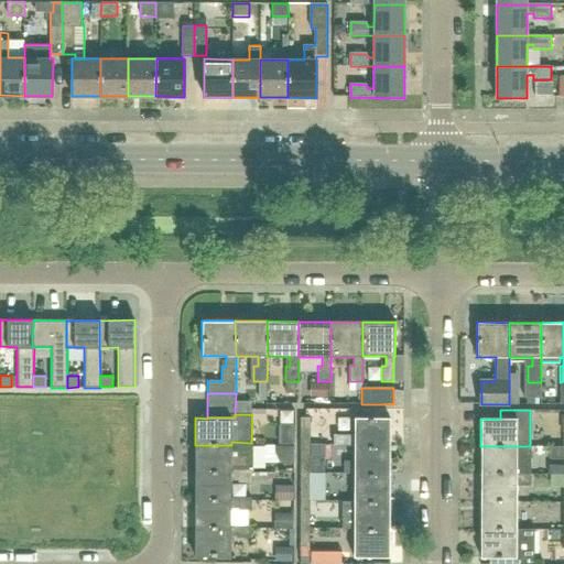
[(310,418),(300,418),(300,445),(310,445),(310,443),(310,418)]
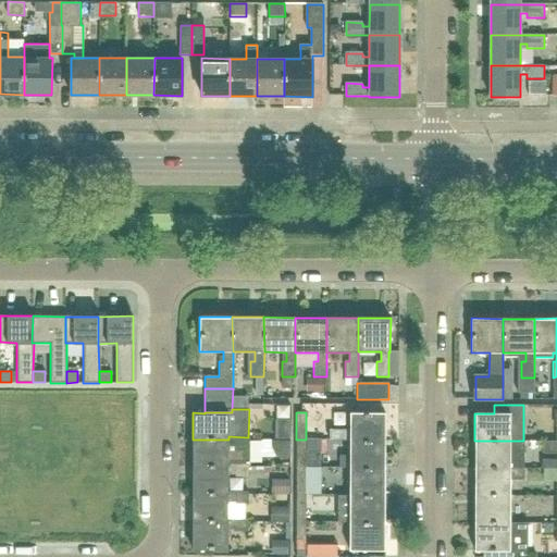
[(329,440),(349,440),(385,440),(385,412),(349,412),(349,428),(329,428),(329,440)]
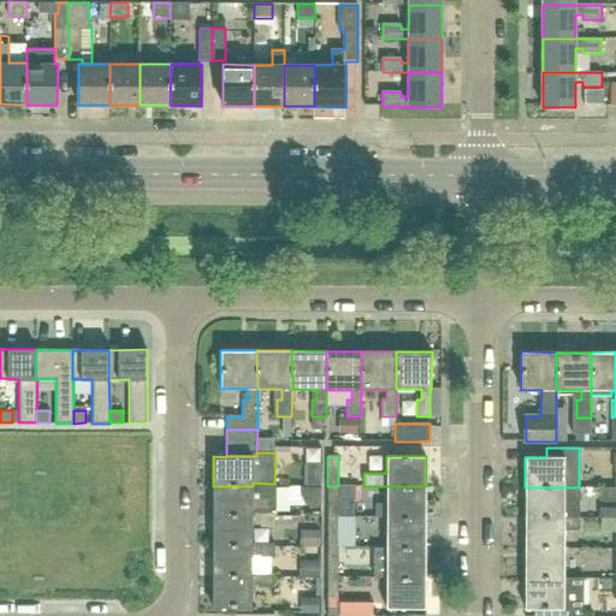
[(321,462),(303,462),(303,484),(320,484),(321,484),(321,462)]
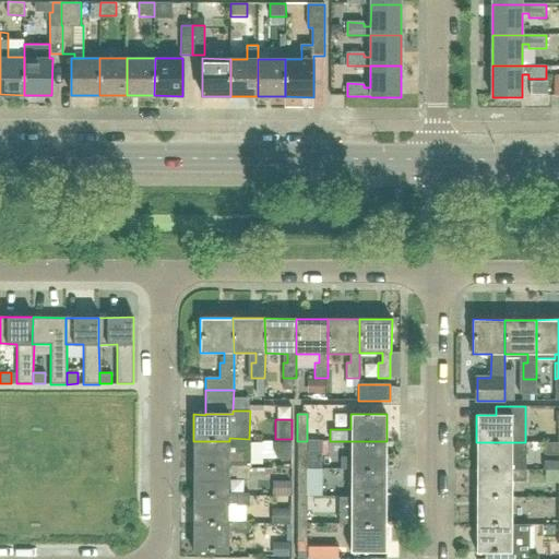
[(229,441),(193,441),(193,468),(228,468),(229,465),(249,465),(249,439),(229,438),(229,441)]
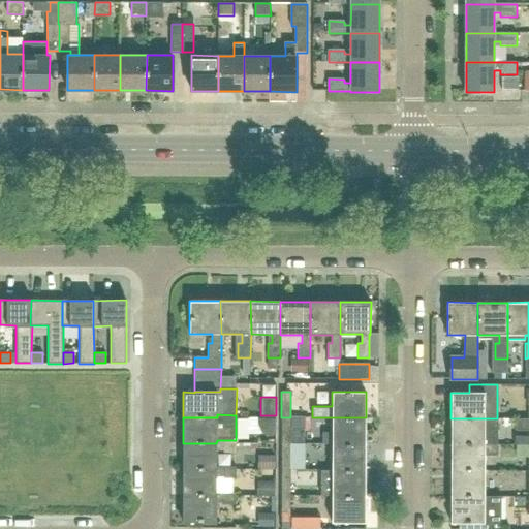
[(281,417),(281,444),(290,444),(290,428),(305,428),(305,415),(290,415),(290,417),(281,417)]
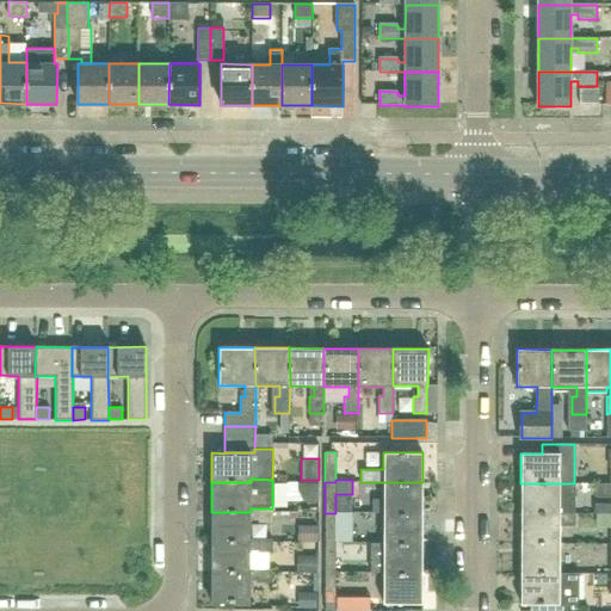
[(383,511),(383,513),(423,513),(423,482),(383,482),(383,499),(372,499),(372,511),(383,511)]
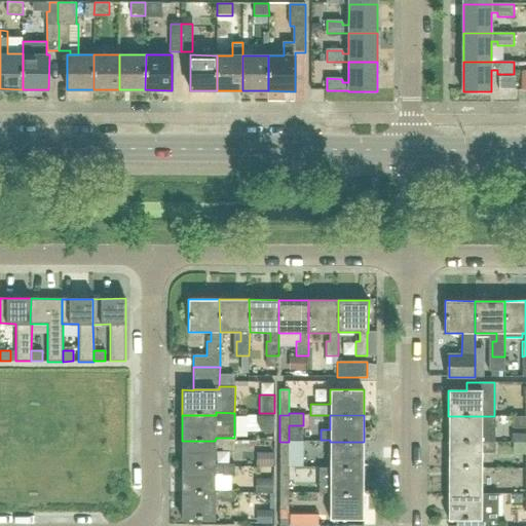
[(494,442),(494,416),(448,416),(448,442),(494,442)]
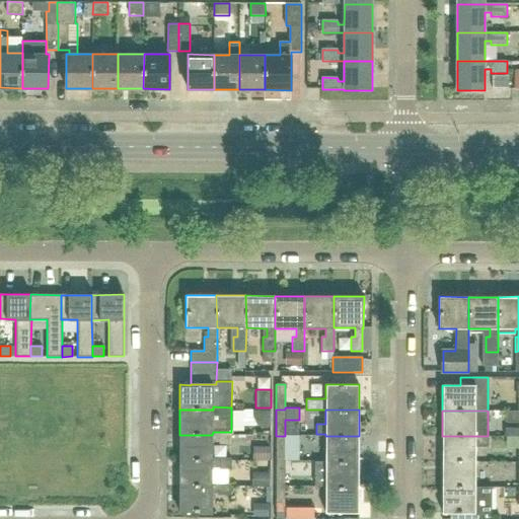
[(264,443),(264,428),(242,428),(242,443),(264,443)]
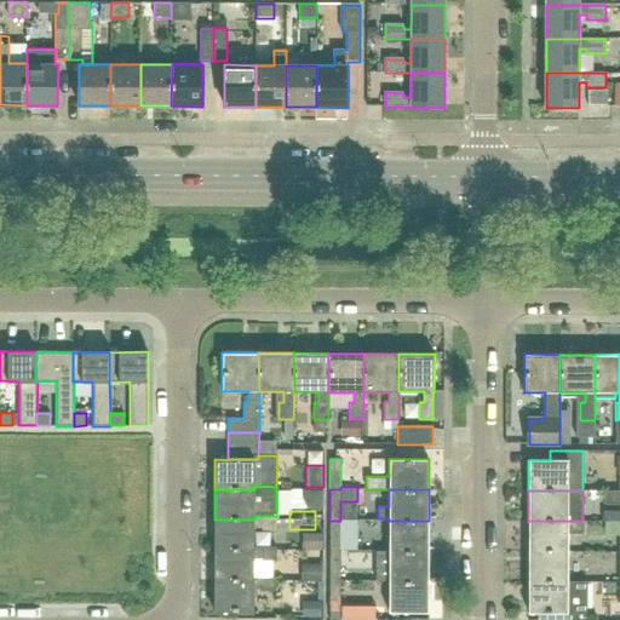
[(214,520),(213,550),(253,550),(253,546),(253,528),(262,528),(262,530),(276,530),(276,516),(254,516),(253,520),(214,520)]
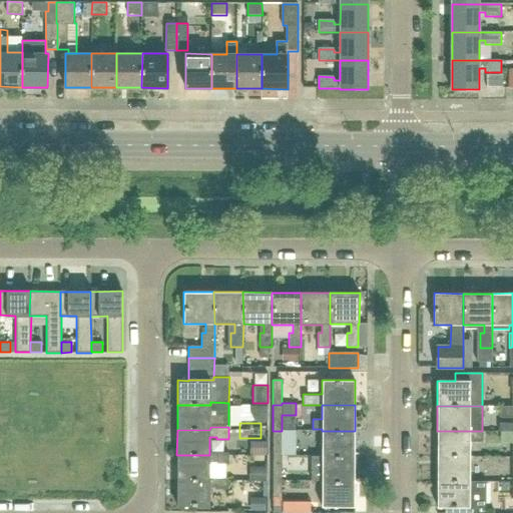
[(273,431),(273,455),(282,455),(282,431),(273,431)]
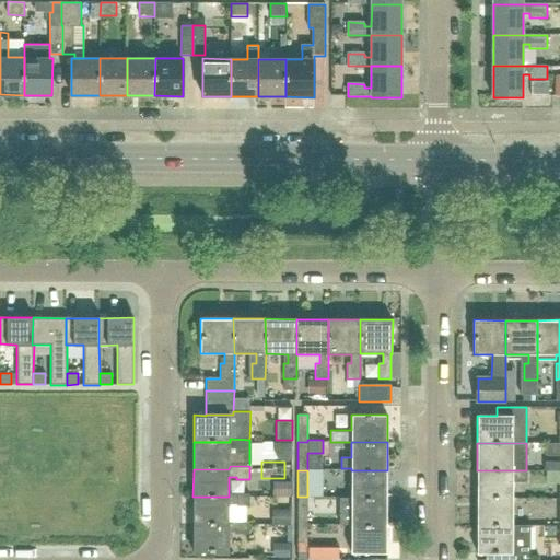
[(351,470),(351,497),(386,498),(387,470),(351,470)]
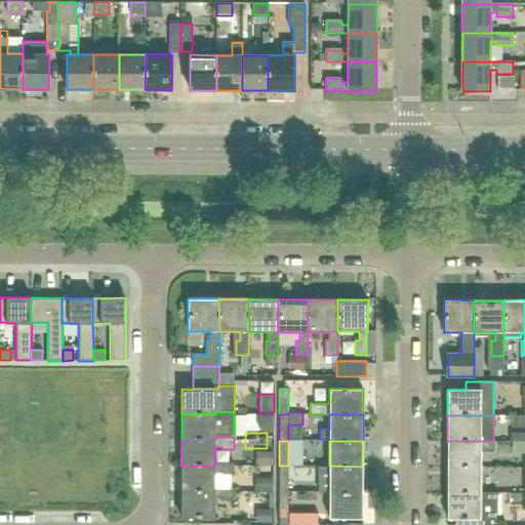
[(447,441),(447,467),(481,467),(481,451),(493,451),(493,441),(447,441)]
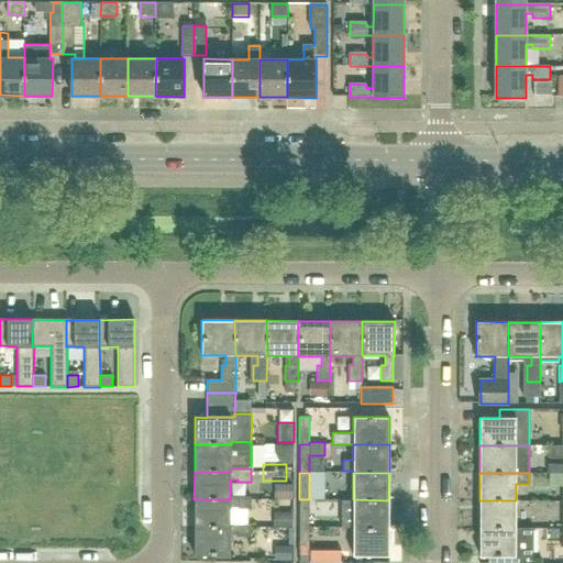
[(43,518),(43,496),(32,496),(32,518),(43,518)]
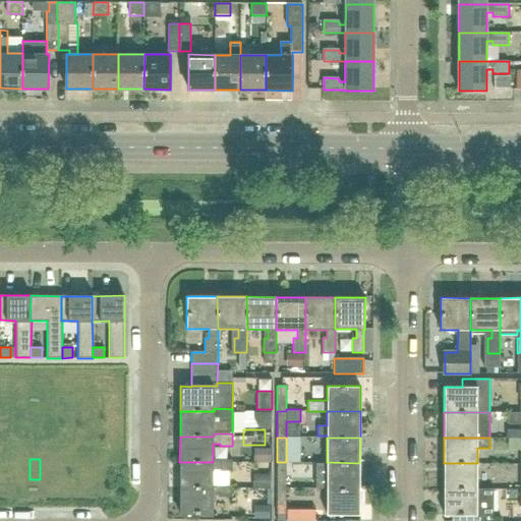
[(213,462),(179,462),(179,487),(213,487),(213,485),(213,469),(220,469),(220,471),(232,471),(232,459),(213,459),(213,462)]
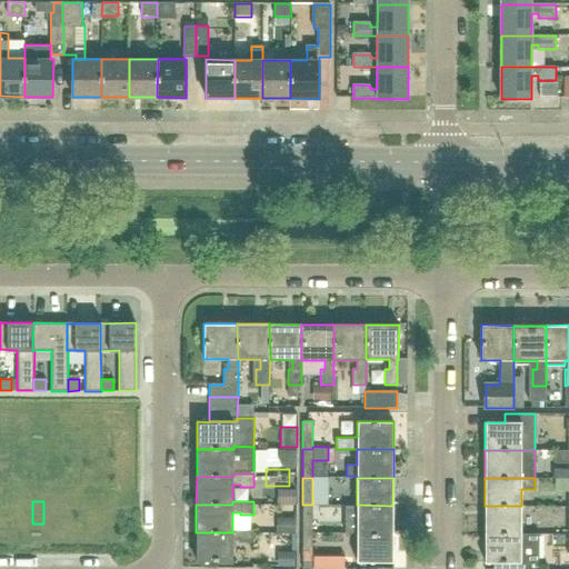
[(312,505),(302,505),(302,533),(312,533),(312,505)]
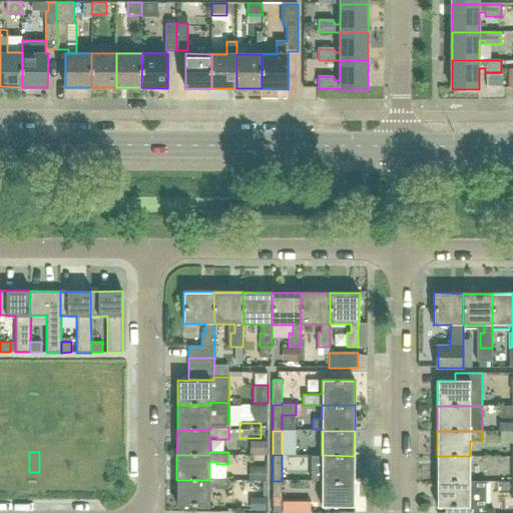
[(322,455),(322,481),(354,481),(354,456),(322,455)]
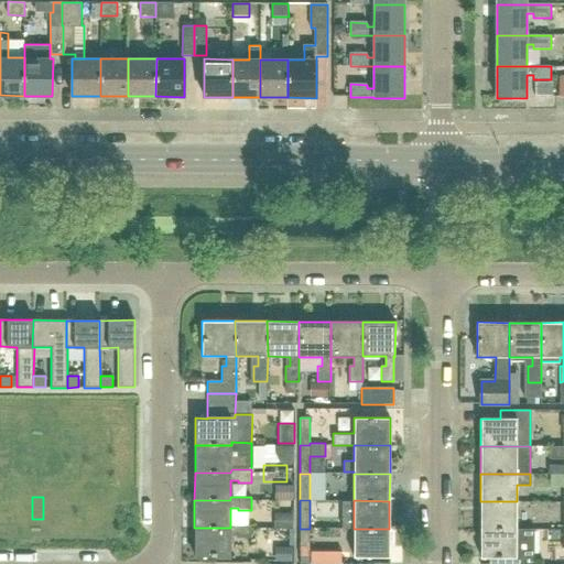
[(480,501),(480,529),(517,529),(517,528),(517,501),(480,501)]
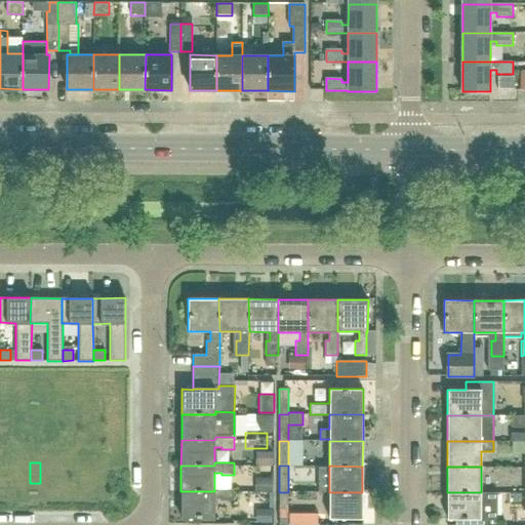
[(318,484),(319,469),(293,468),(292,483),(318,484)]
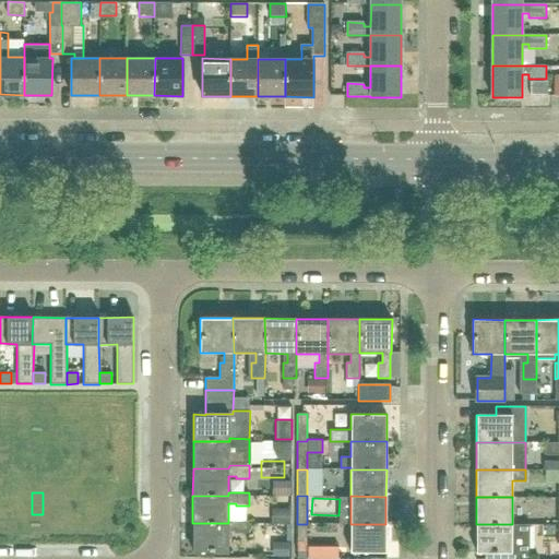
[(228,523),(192,523),(192,551),(228,551),(228,531),(235,531),(235,533),(249,533),(249,521),(228,521),(228,523)]
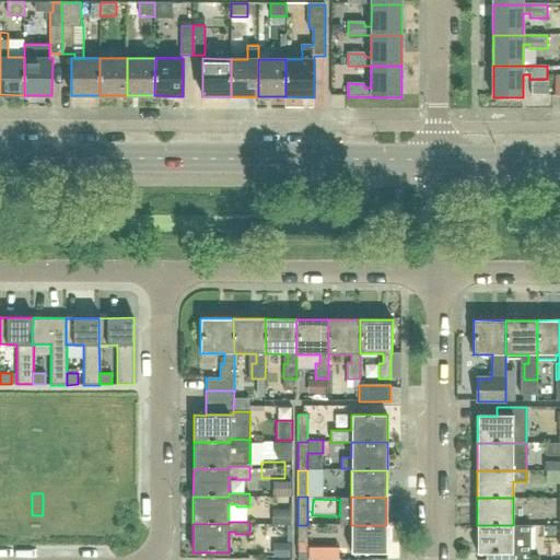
[(531,524),(513,524),(513,525),(477,525),(477,555),(485,555),(485,559),(531,559),(531,524)]
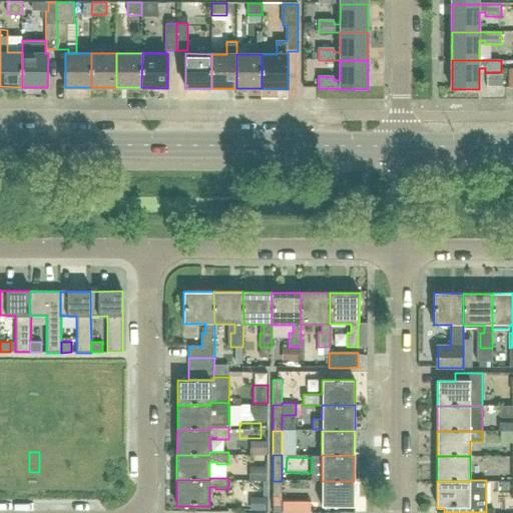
[(281,506),(282,481),(273,481),(272,506),(281,506)]
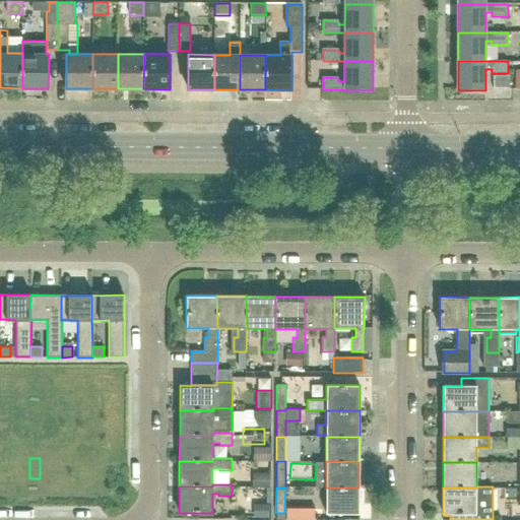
[(359,514),(359,488),(326,488),(325,514),(359,514)]
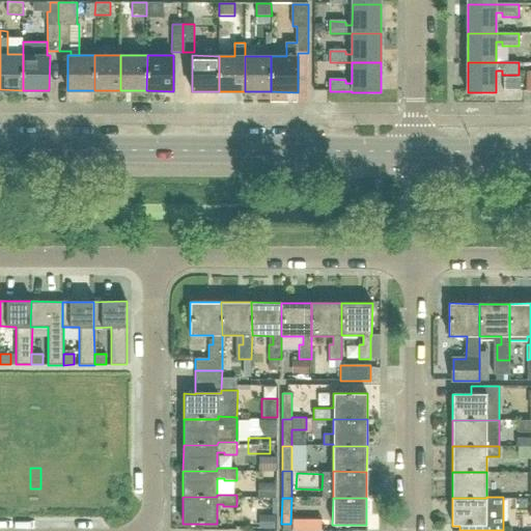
[(275,516),(263,516),(263,528),(275,528),(275,516)]
